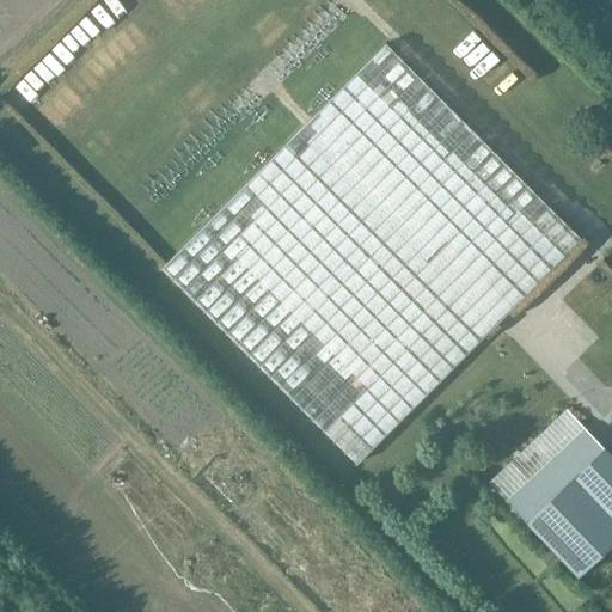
[(212,54),(226,47),(219,32),(204,40),(212,54)]
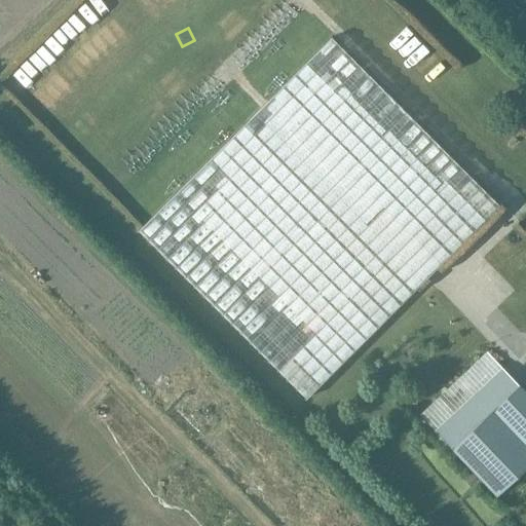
[(409,28),(392,46),(463,111),(482,90),(463,74),(461,76),(409,28)]
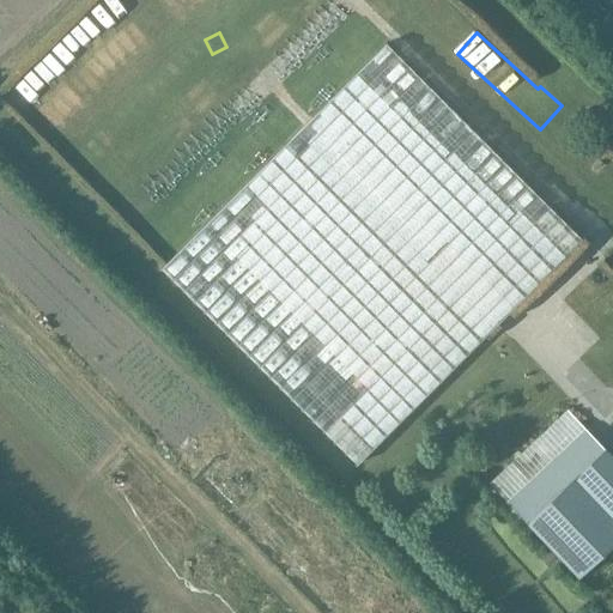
[(357,468),(582,244),(382,44),(158,269),(357,468)]
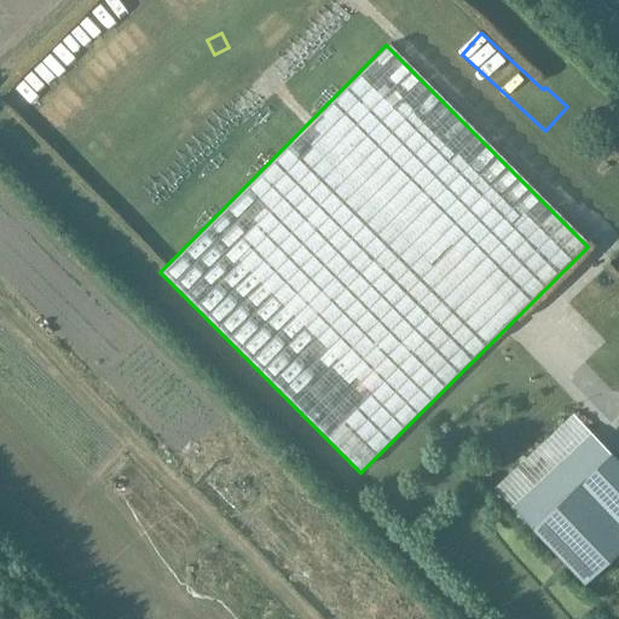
[(136,134),(151,150),(181,121),(166,104),(136,134)]
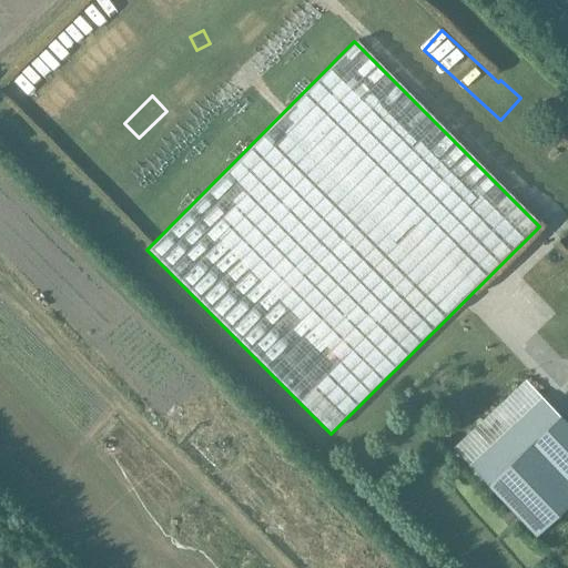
[(245,100),(237,110),(256,124),(264,115),(245,100)]
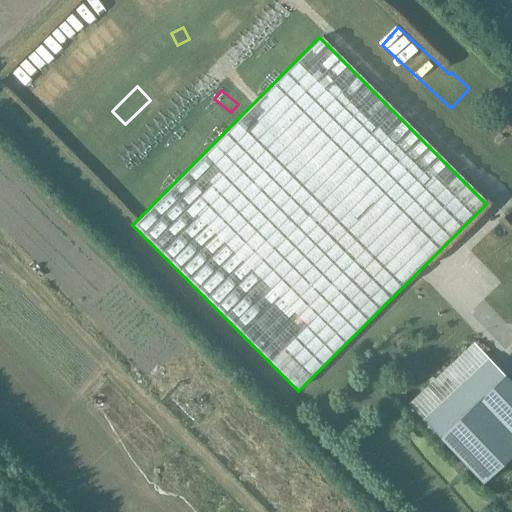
[(206,138),(213,130),(196,115),(189,124),(206,138)]
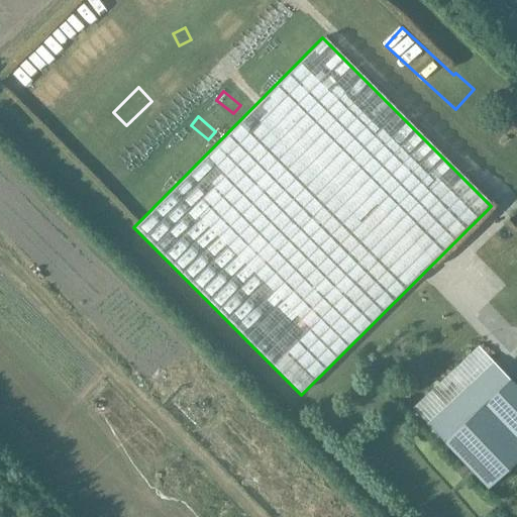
[(108,117),(95,125),(107,144),(120,136),(108,117)]
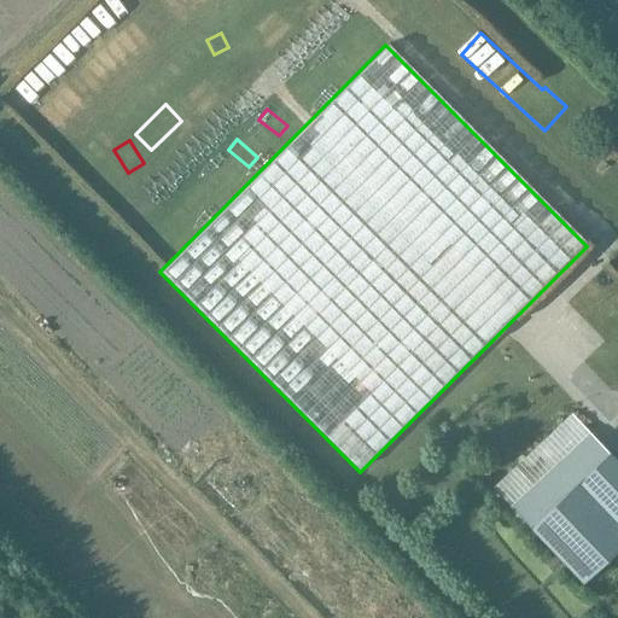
[(213,161),(214,184),(227,184),(226,159),(213,161)]
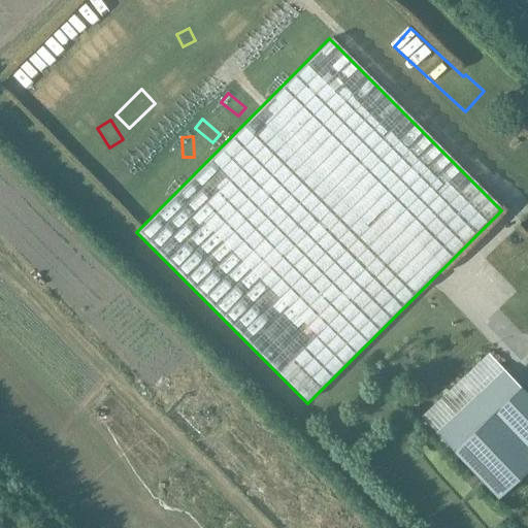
[(499,499),(527,471),(527,393),(522,387),(488,354),(422,417),(454,451),(499,499)]
